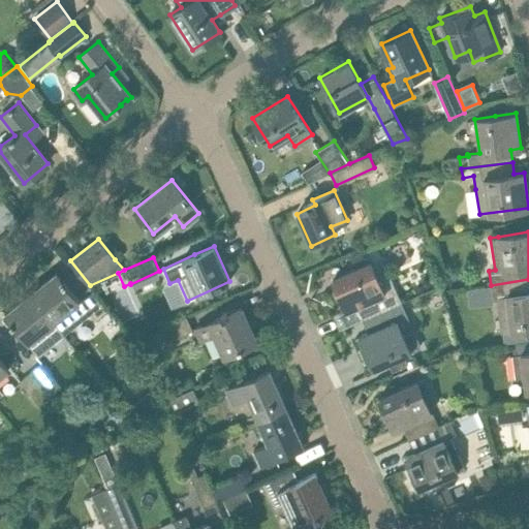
[(385,280),(376,258),(333,278),(346,310),(356,306),(362,319),(401,302),(391,278),(385,280)]
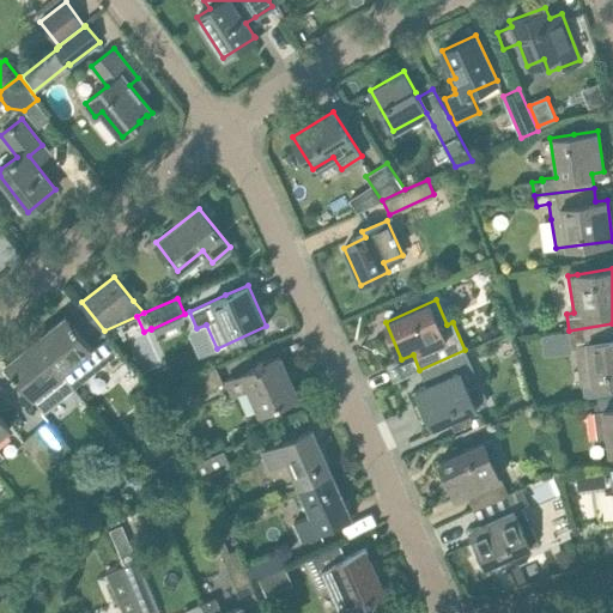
[(66,315),(36,339),(74,387),(86,377),(105,363),(113,371),(122,363),(114,353),(117,350),(108,338),(92,349),(66,315)]
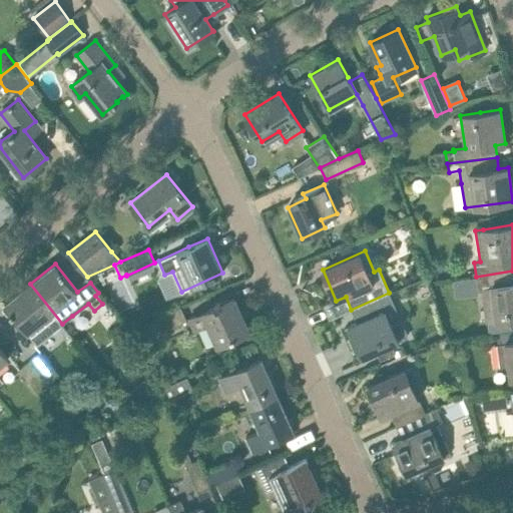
[(512,271),(476,277),(478,291),(481,291),(485,322),(512,318),(512,271)]
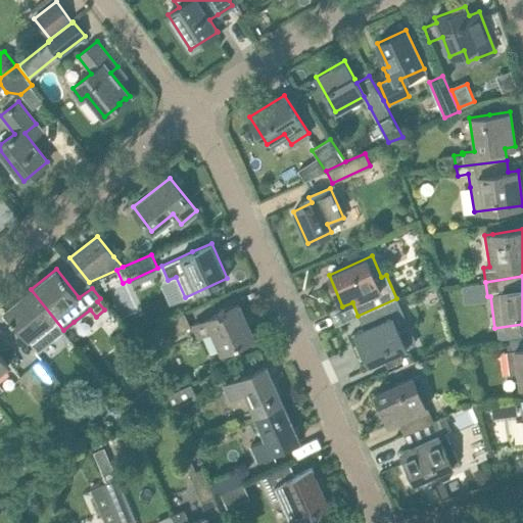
[(31,289),(5,310),(17,326),(28,338),(38,350),(52,339),(63,330),(31,289)]
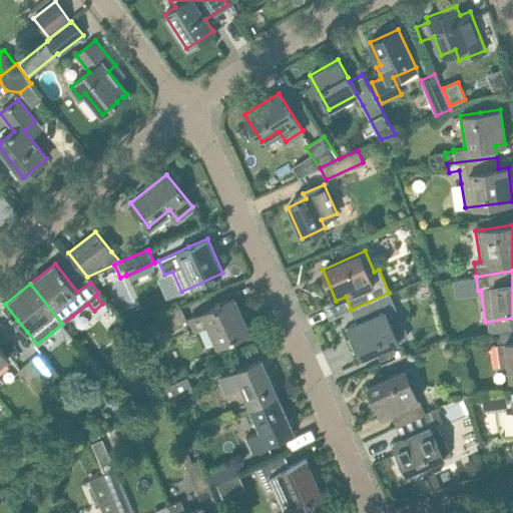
[(362,358),(380,350),(406,338),(397,317),(389,320),(379,298),(390,293),(389,293),(351,310),(357,323),(348,327),(362,358)]
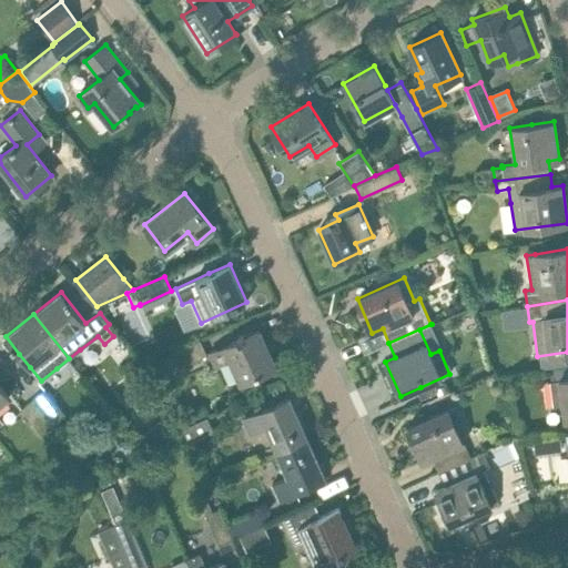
[(259,330),(239,340),(210,352),(215,365),(230,358),(241,382),(275,366),(259,330)]
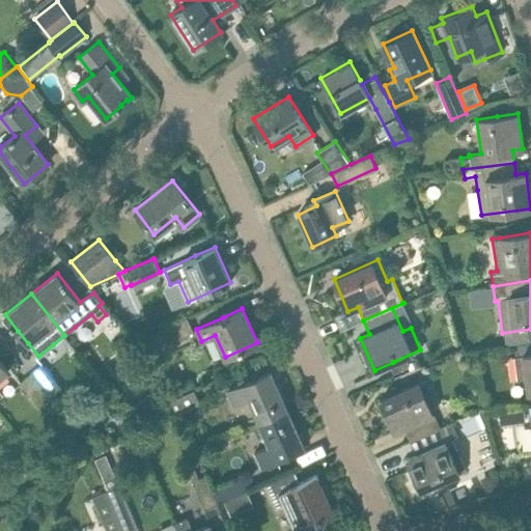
[(194,331),(188,317),(162,329),(168,343),(194,331)]
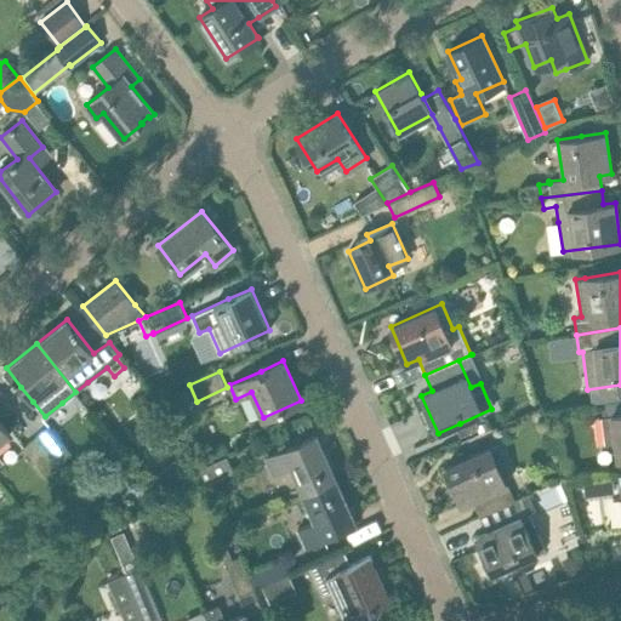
[(620,399),(600,403),(602,416),(600,416),(605,444),(614,443),(619,471),(620,469),(620,399)]
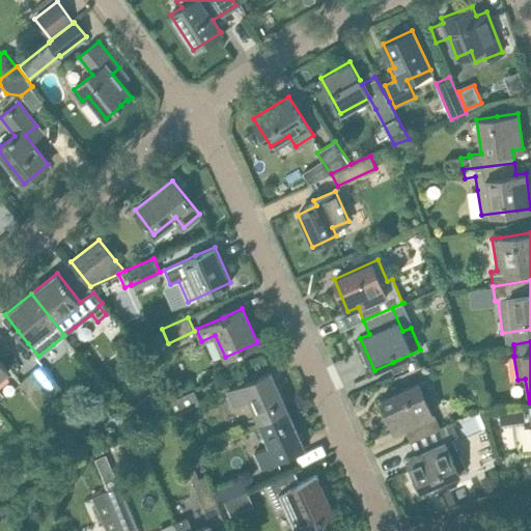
[(31,373),(50,397),(61,389),(42,364),(31,373)]
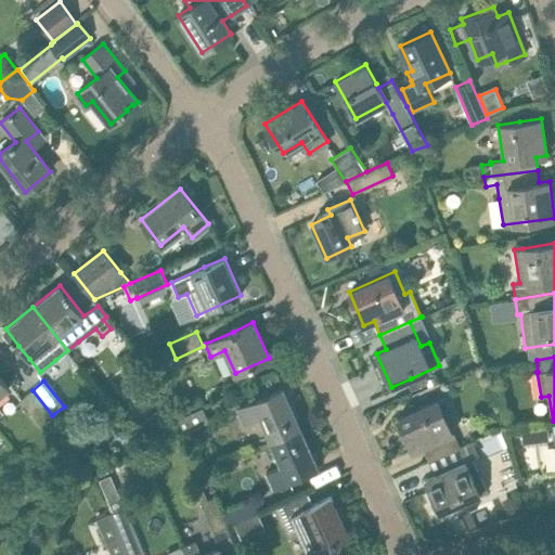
[(282,387),(262,396),(236,408),(244,424),(259,417),(270,441),(300,427),(282,387)]
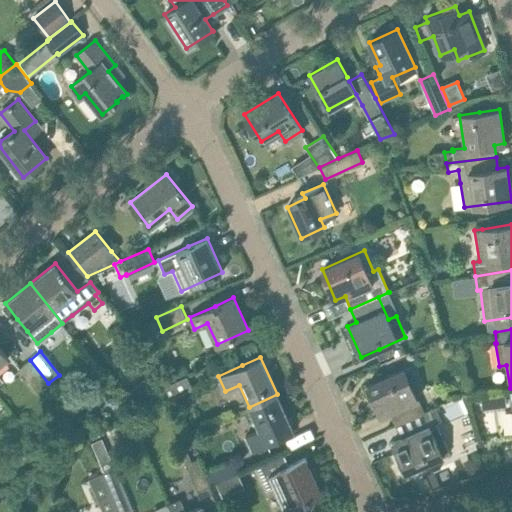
[(38,392),(48,383),(30,360),(19,368),(38,392)]
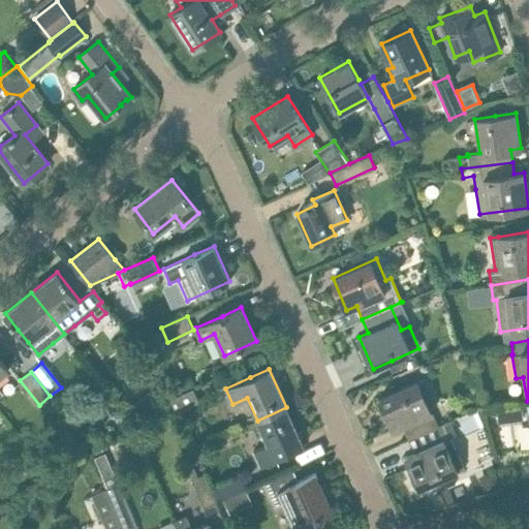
[(449,419),(437,425),(427,401),(434,398),(425,377),(379,398),(394,430),(403,426),(408,438),(449,419)]
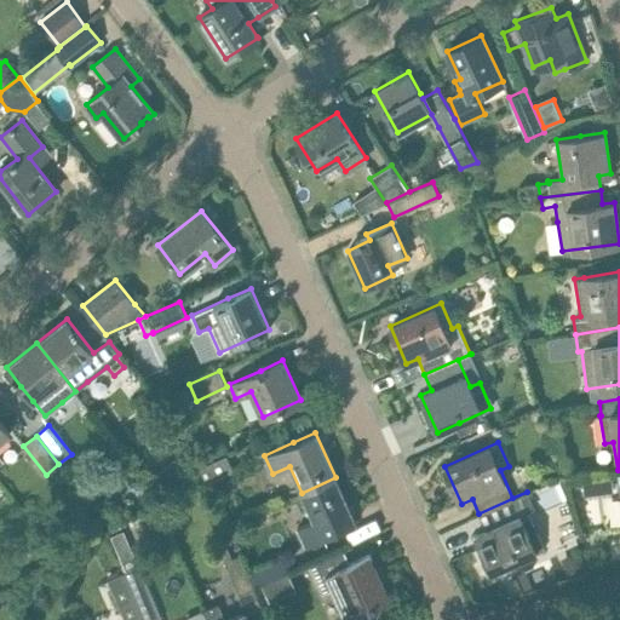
[(227,454),(193,469),(200,486),(234,470),(227,454)]
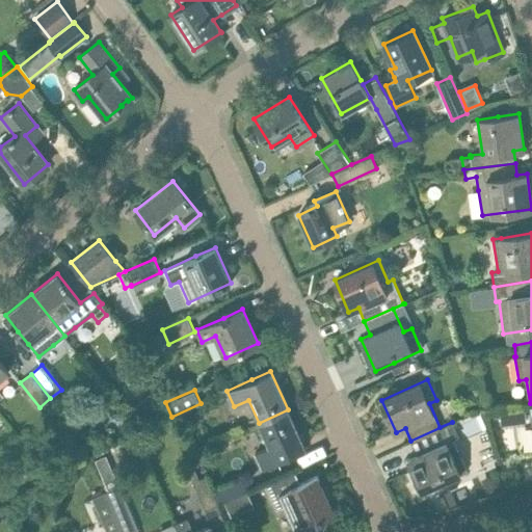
[(288,409),(259,423),(269,446),(255,452),(262,469),(306,449),(288,409)]
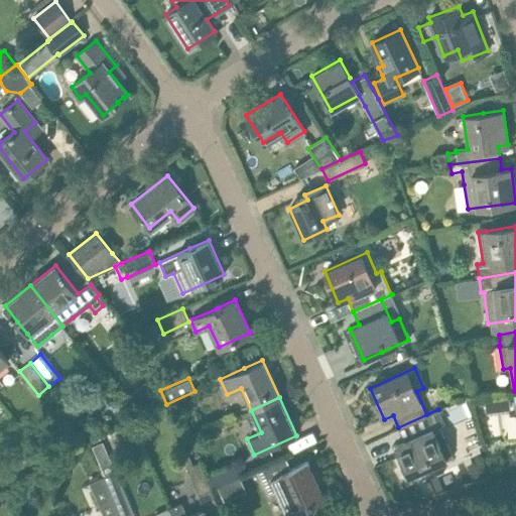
[(404,440),(395,444),(409,476),(446,461),(446,460),(453,457),(438,425),(432,412),(398,427),(404,440)]
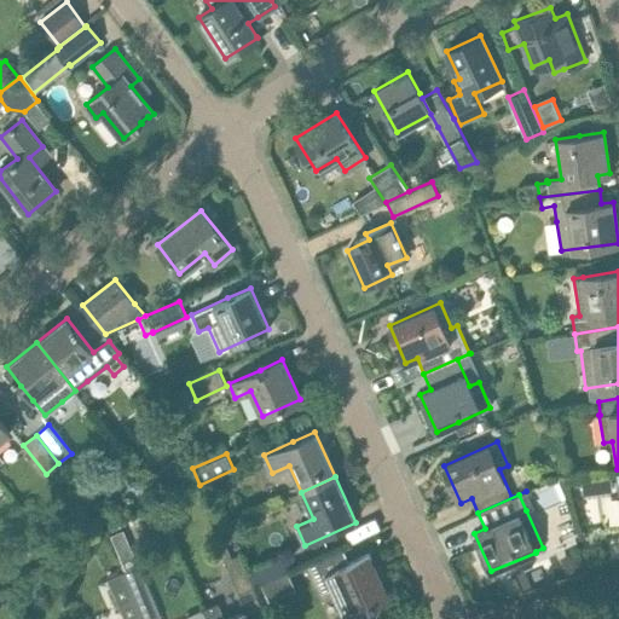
[(121,530),(110,534),(126,568),(136,563),(121,530)]
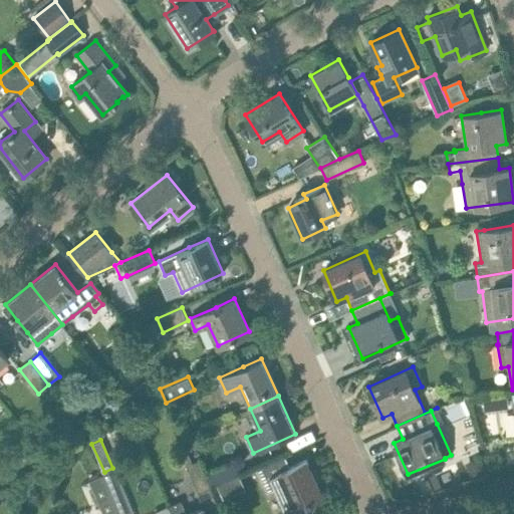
[(284,454),(255,467),(267,492),(275,489),(286,512),(322,496),(306,459),(290,466),(284,454)]
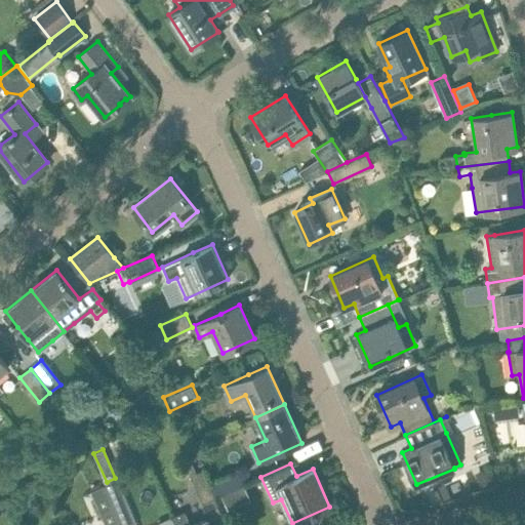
[(215,497),(209,484),(203,470),(189,476),(201,503),(215,497)]
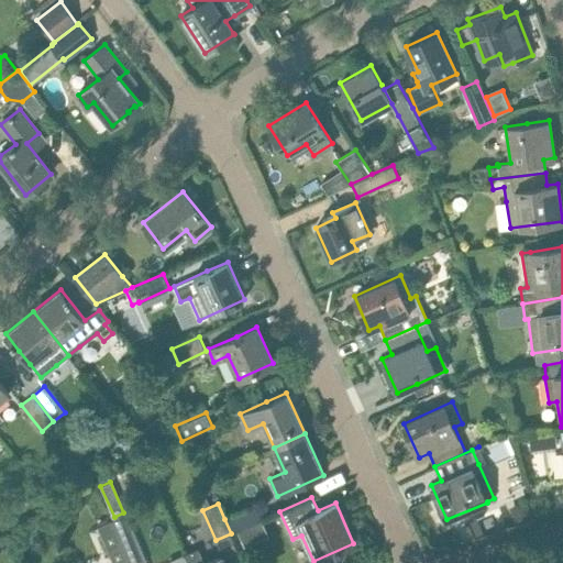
[(224,519),(231,533),(261,519),(254,506),(224,519)]
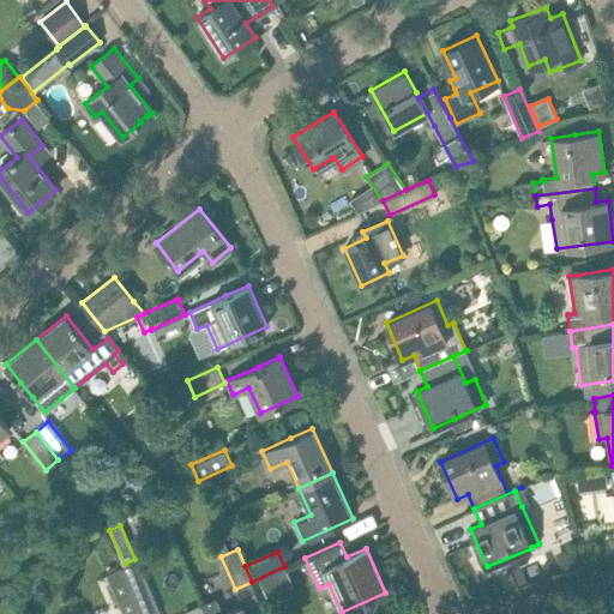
[(121,567),(142,613),(151,613),(160,611),(137,560),(121,567)]
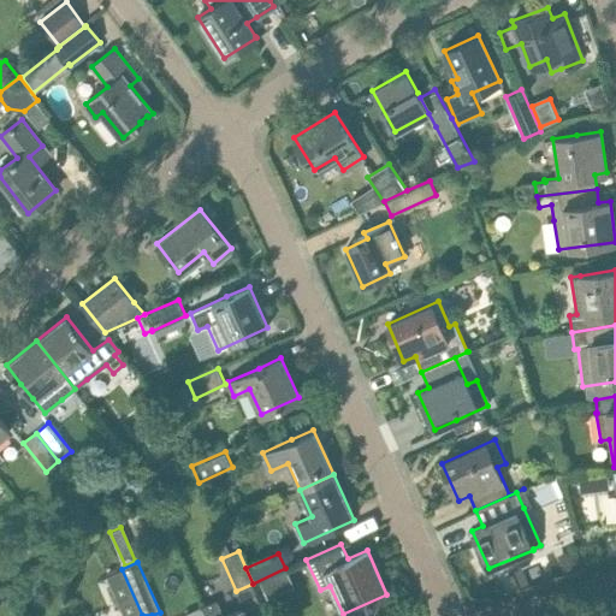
[(142,615),(122,569),(107,575),(124,615),(142,615)]
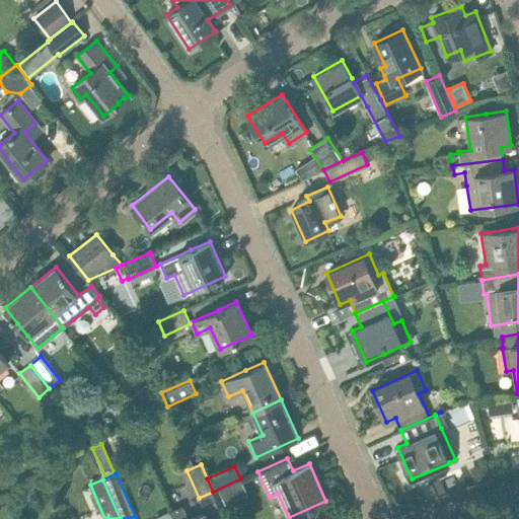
[(208,518),(206,512),(190,518),(188,518),(181,505),(169,510),(172,518),(208,518)]
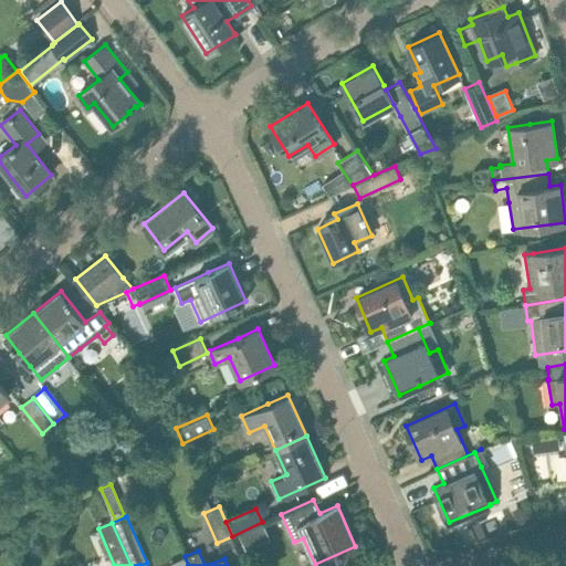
[(188,565),(185,556),(171,563),(173,565),(188,565)]
